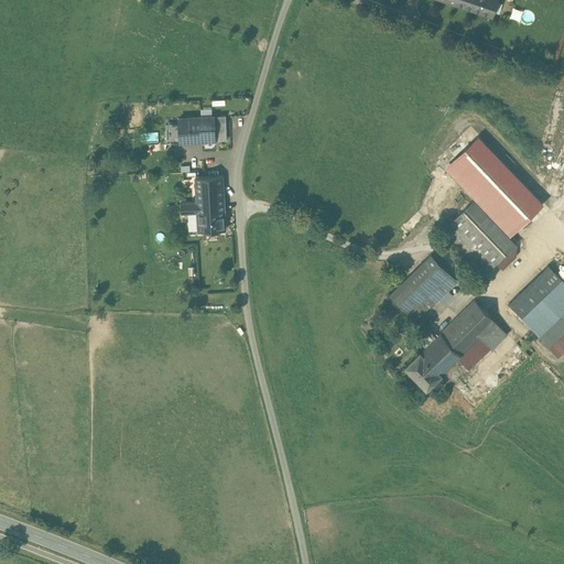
[(497,0),(444,0),(492,17),(497,0)]
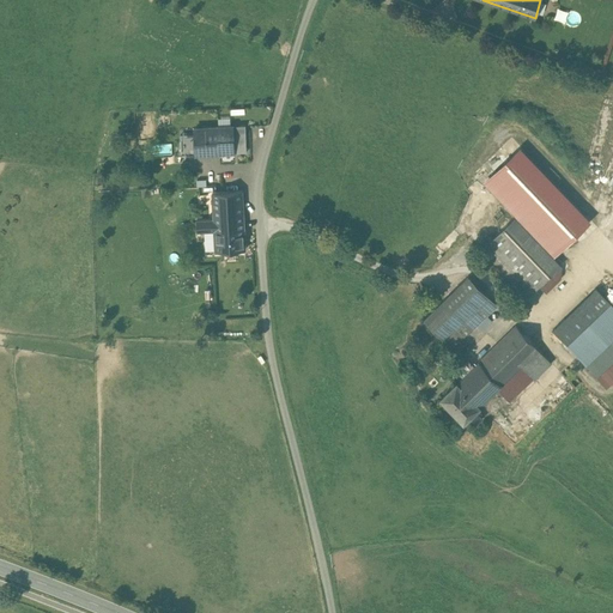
[(181,155),(234,152),(232,126),(194,128),(195,139),(180,140),(181,155)]
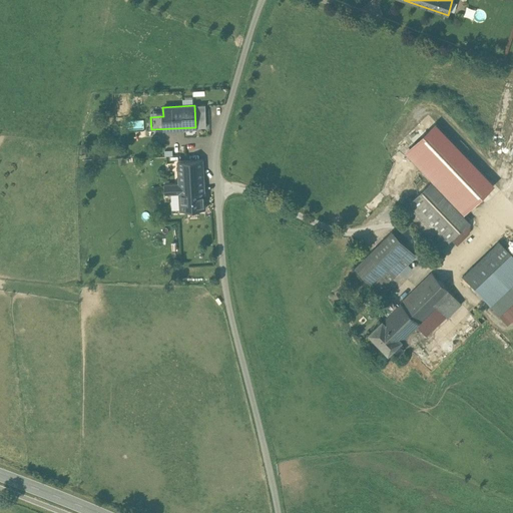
[(194,105),(195,127),(206,127),(205,105),(194,105)]
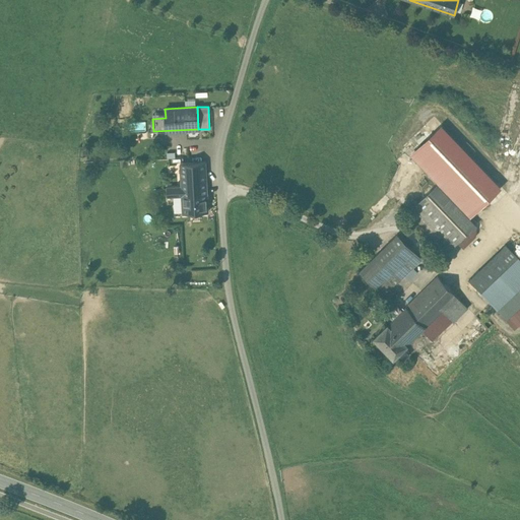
[(180,164),(181,184),(182,195),(183,212),(208,211),(205,163),(180,164)]
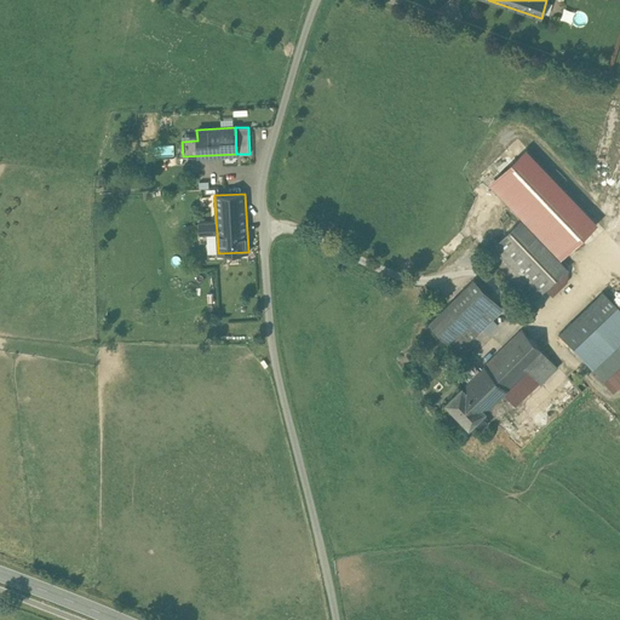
[(521,219),(554,253),(570,236),(539,202),(521,219)]
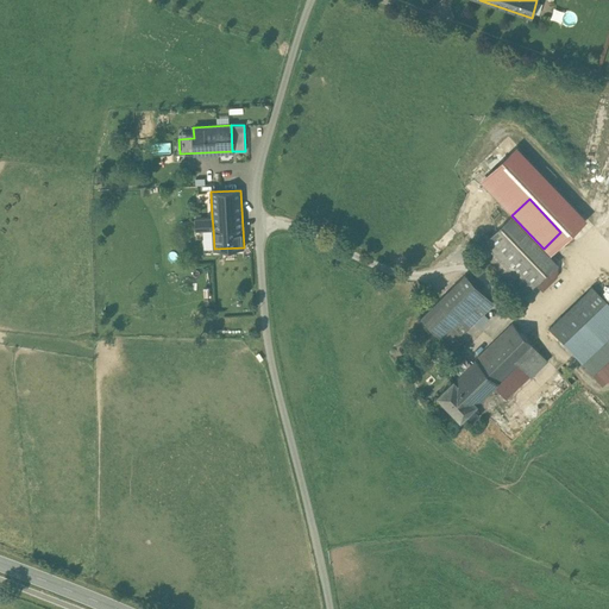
[(213,228),(212,215),(194,217),(195,230),(213,228)]
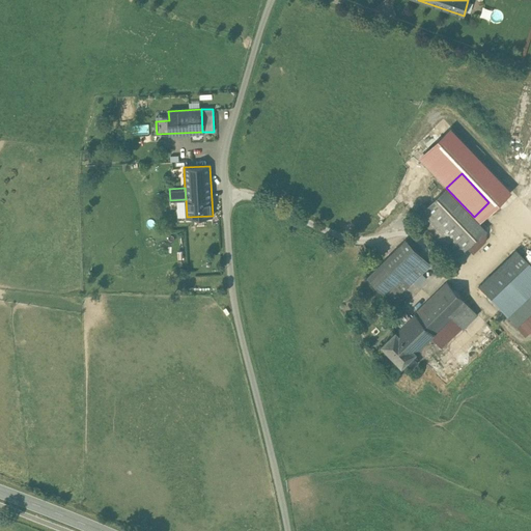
[(446,188),(412,220),(452,261),(485,229),(474,217),(446,188)]
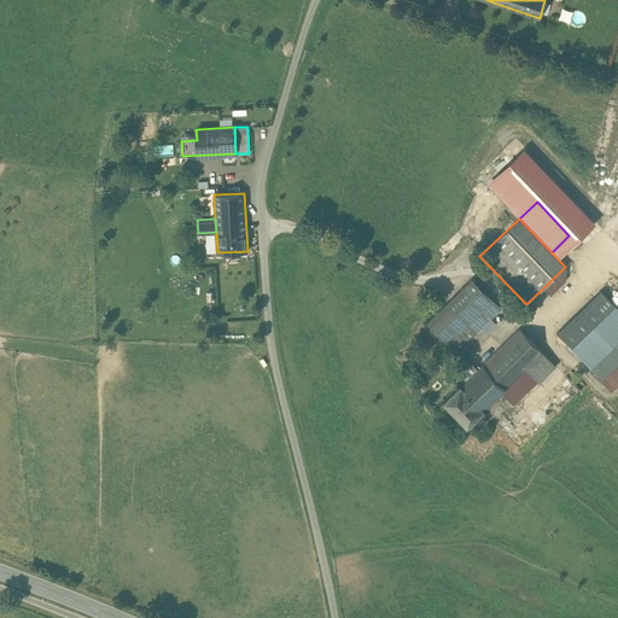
[(460,344),(452,336),(453,333),(452,333),(490,296),(472,278),(427,321),(445,339),(443,343),(452,351),(460,344)]
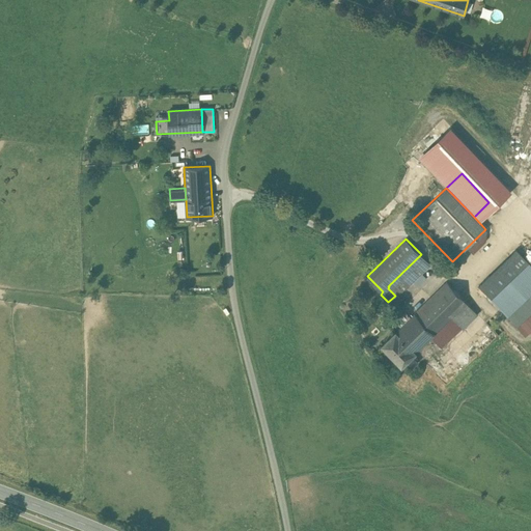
[(516,249),(478,285),(492,299),(529,262),(516,249)]
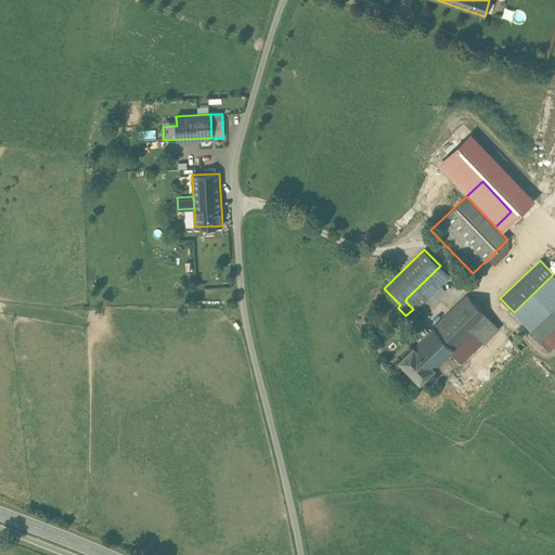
[(440,266),(405,299),(407,299),(415,309),(423,301),(424,302),(448,279),(447,278),(449,275),(440,266)]
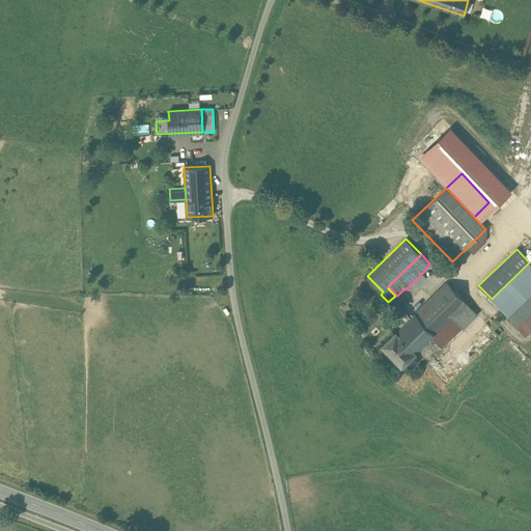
[(530,264),(529,262),(492,299),(508,316),(530,294),(530,264)]
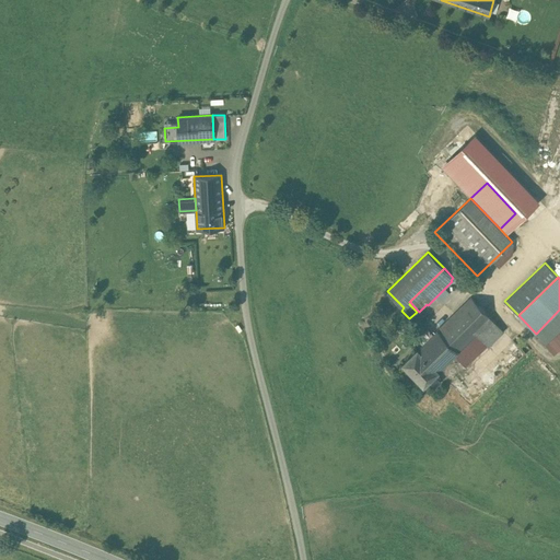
[(418,350),(438,371),(476,334),(491,318),(471,298),(418,350)]
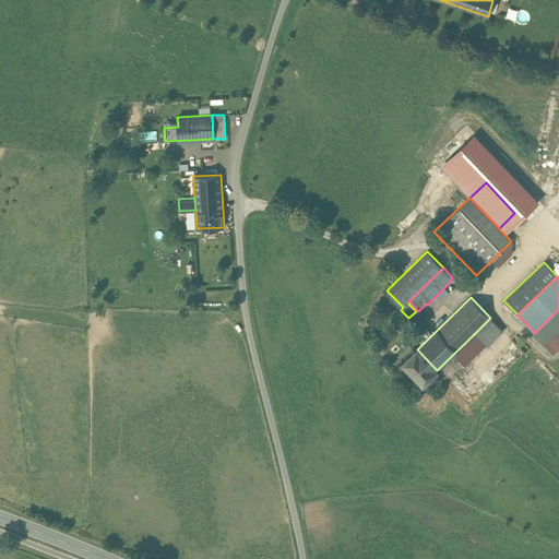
[(414,314),(405,323),(414,332),(423,323),(414,314)]
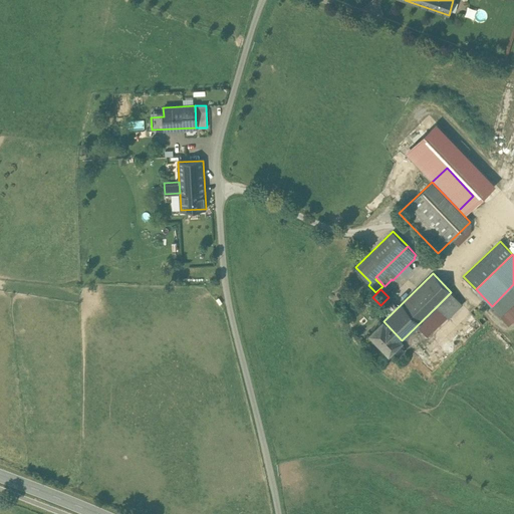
[(451,292),(437,306),(448,318),(463,304),(451,292)]
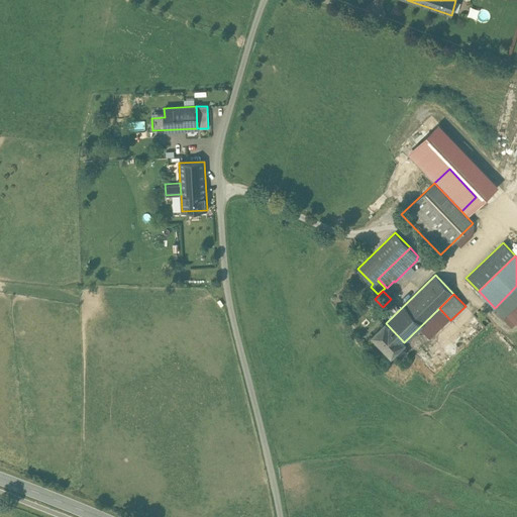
[(404,342),(386,323),(385,322),(372,336),(391,356),(395,352),(401,346),(405,343),(404,342)]
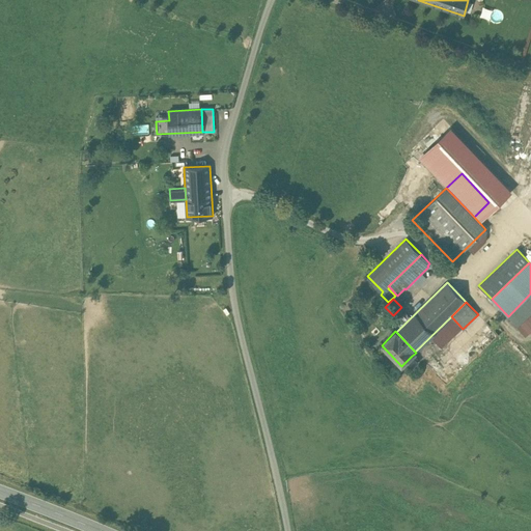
[(417,362),(412,356),(406,362),(411,367),(417,362)]
